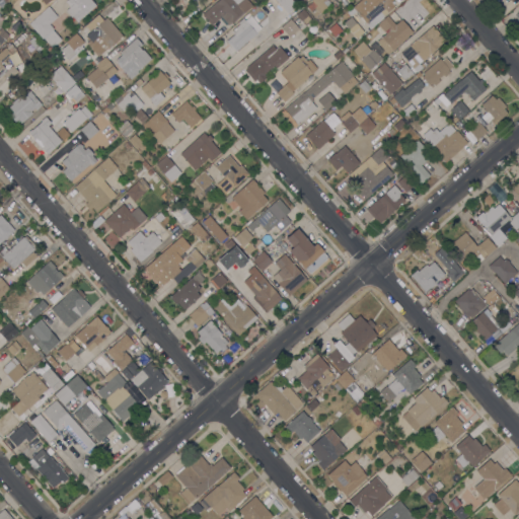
[(65,10),(70,6),(67,2),(66,1),(67,0),(91,0),(96,5),(77,22),(72,16),(71,16),(70,15),(65,10)]
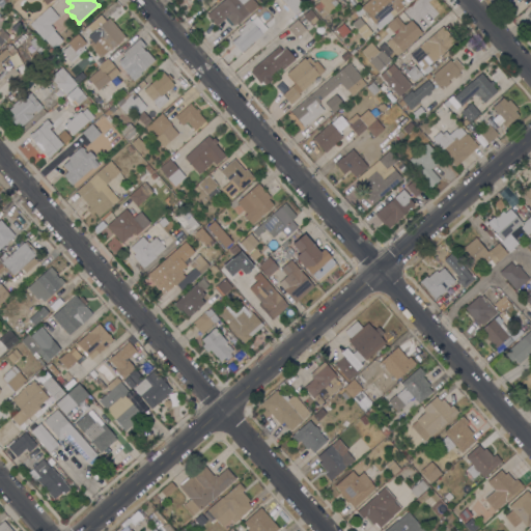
[(246,0),(253,0),(258,5),(238,24),(236,24),(234,26),(226,17),(217,26),(206,15),(222,0),(242,0),(244,2),(246,0)]
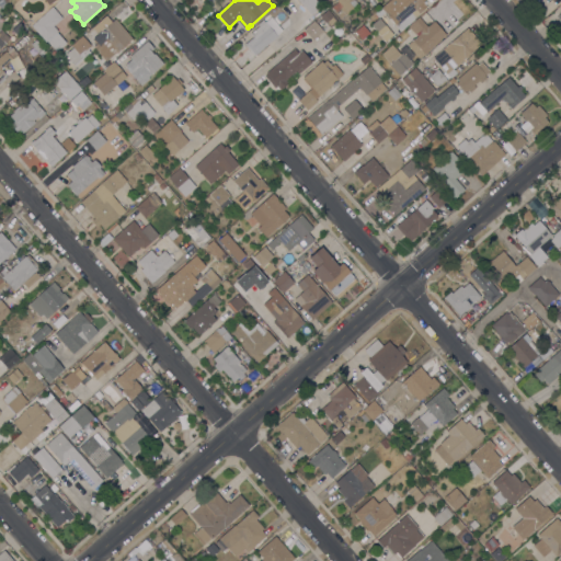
[(298,0),(315,0),(320,6),(310,14),(298,0)]
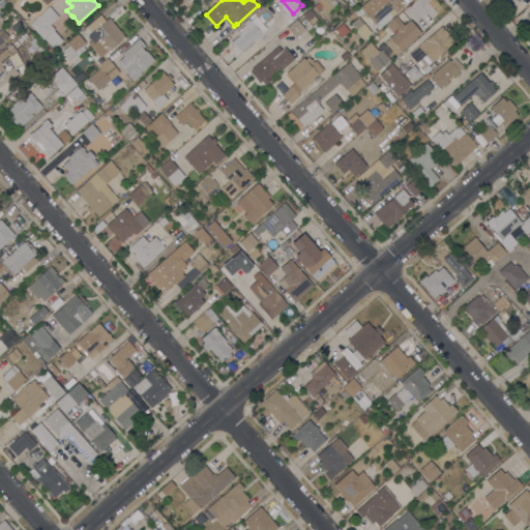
[(334,0),(337,3),(322,18),(318,12),(322,8),(321,8),(317,11),(313,7),(319,1),(318,0),(334,0)]
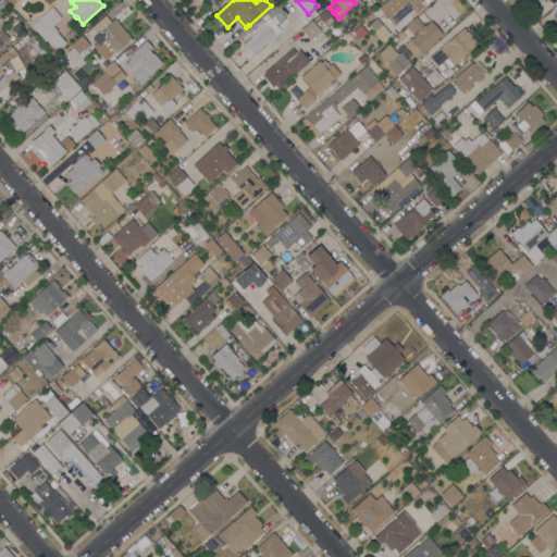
[(393,25),(378,8),(386,0),(420,0),(419,1),(423,7),(411,17),(399,28),(395,24),(393,25)]
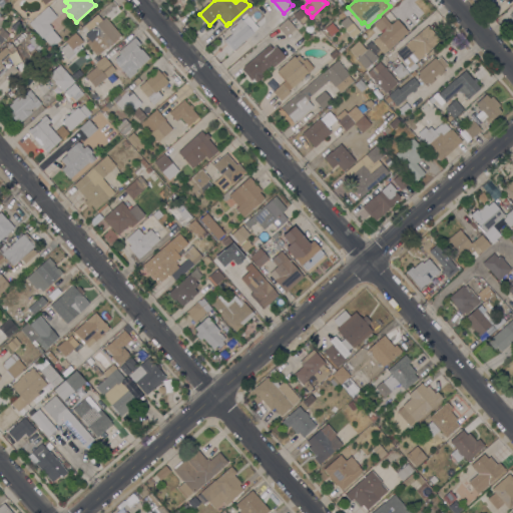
[(48,6),(57,16),(49,24),(53,28),(42,38),(28,23),(48,6)]
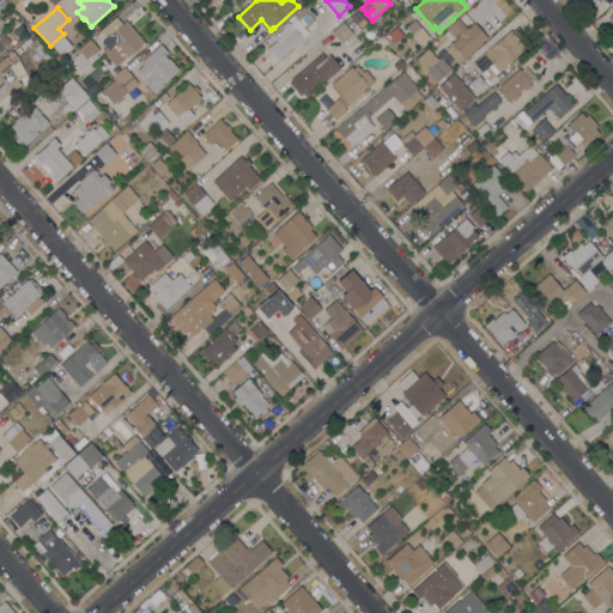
[(364,17),(363,18),(366,22),(359,28),(356,24),(350,17),(357,10),(364,17)]
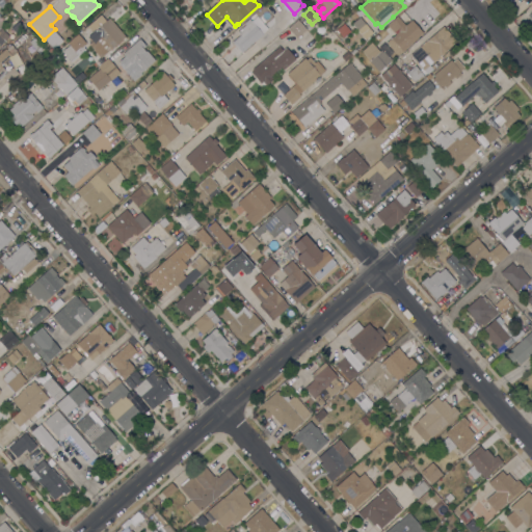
[(126,36),(111,49),(100,58),(88,44),(91,42),(89,40),(90,38),(88,35),(92,32),(87,26),(101,15),(106,21),(109,18),(126,36)]
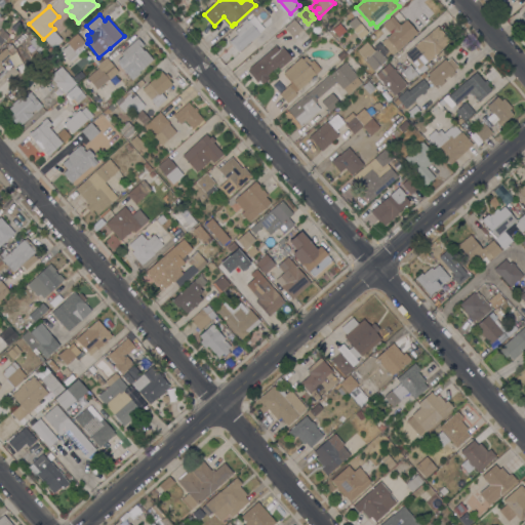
[(392,54),(380,42),(394,31),(392,29),(389,32),(382,25),(392,16),(400,25),(406,19),(417,32),(392,54)]
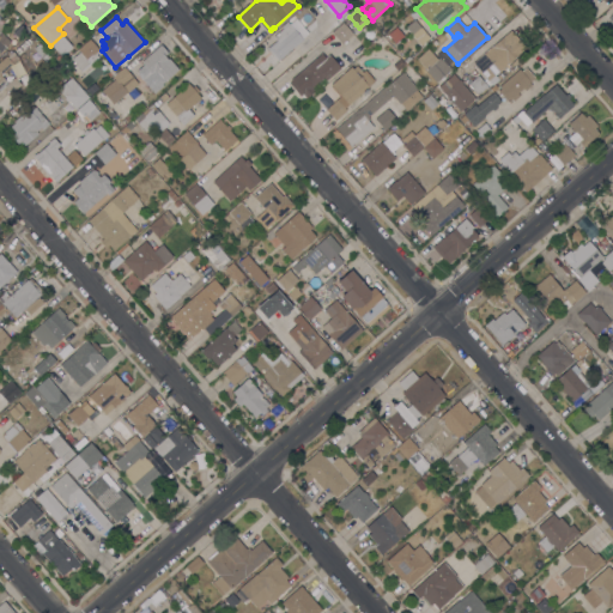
[(353,34),(343,44),(332,32),(343,22),(353,34)]
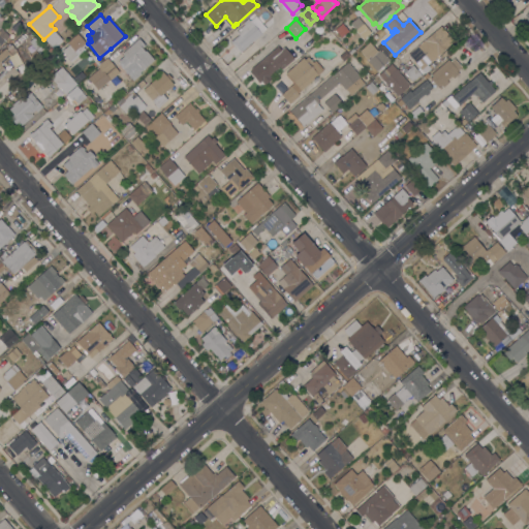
[(370,32),(363,38),(351,25),(359,19),(370,32)]
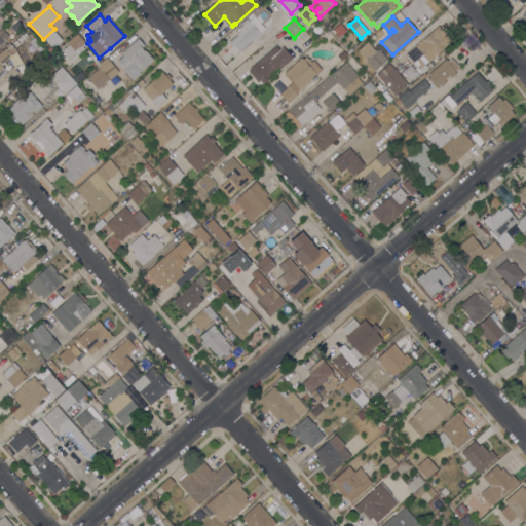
[(238,52),(229,41),(236,34),(234,32),(248,20),(260,34),(238,52)]
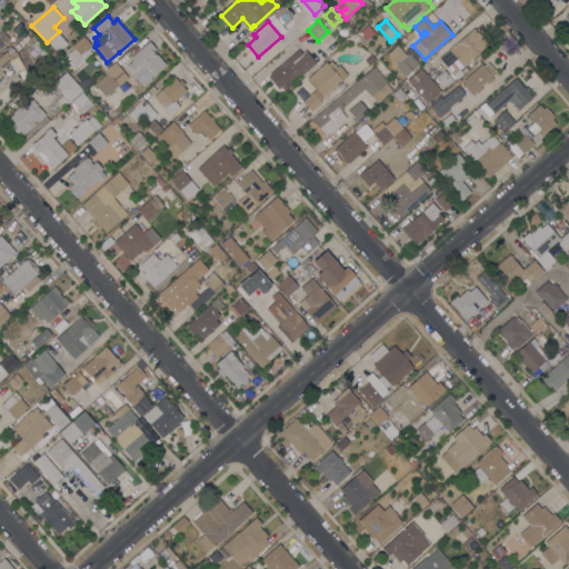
[(20,22),(23,28),(16,35),(11,30),(20,22)]
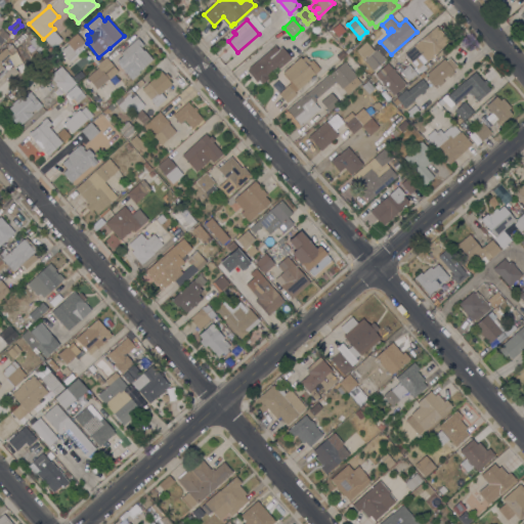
[(345,30),(338,37),(331,30),(339,23),(345,30)]
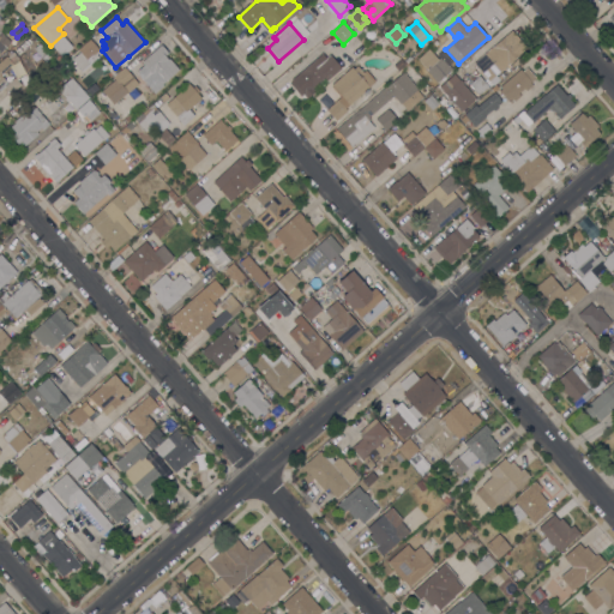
[(511,30),(527,48),(489,80),(492,84),(479,96),(468,84),(479,76),(482,73),(474,62),(511,30)]
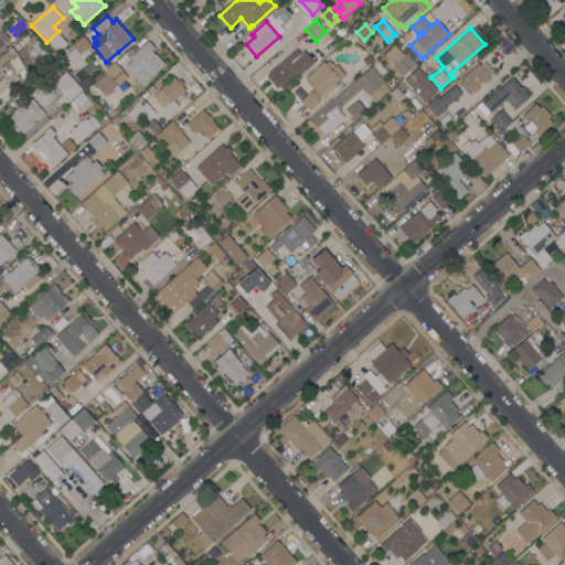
[(0,30),(1,30),(9,39),(2,44),(3,45),(0,48),(0,30)]
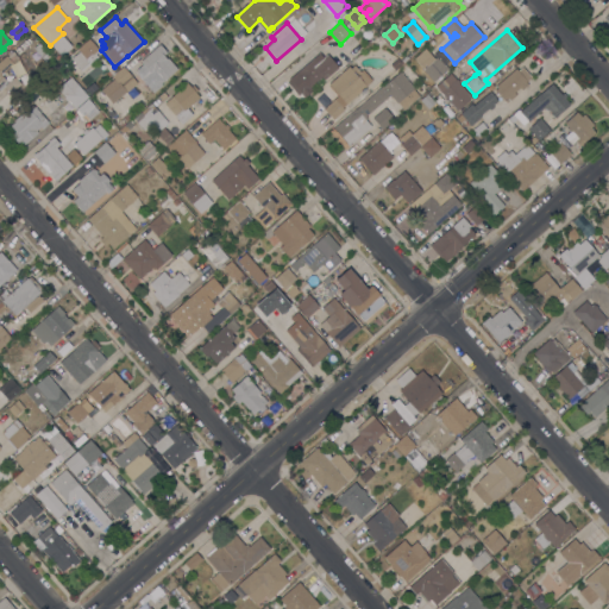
[(77,50),(89,39),(98,49),(96,50),(98,52),(95,54),(98,56),(93,61),(89,56),(86,60),(88,62),(80,70),(70,58),(79,51),(77,50)]
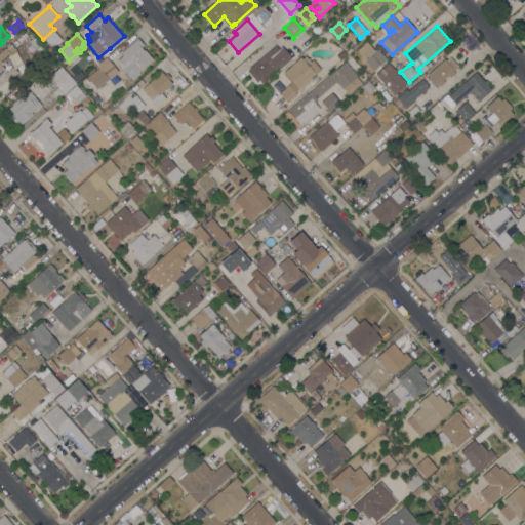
[(136,73),(127,63),(128,62),(120,53),(137,38),(144,45),(140,48),(144,50),(153,59),(136,73)]
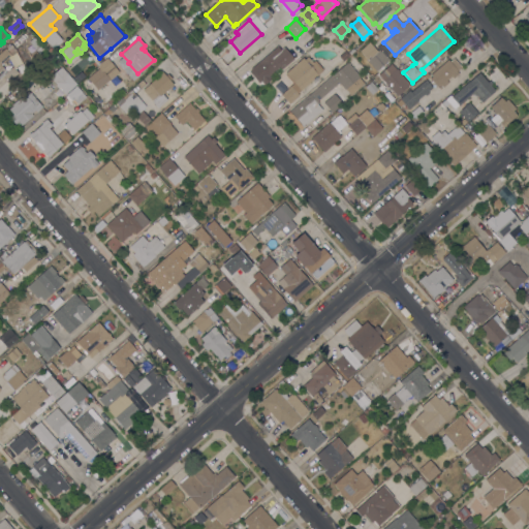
[(390,59),(376,71),(367,61),(368,60),(360,51),(369,41),(377,51),(379,49),(390,59)]
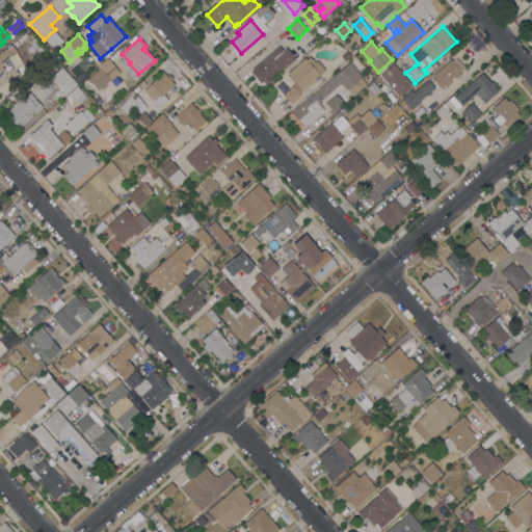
[(1,65),(7,72),(12,67),(18,73),(9,81),(4,75),(0,78),(0,52),(9,44),(16,51),(11,55),(1,65)]
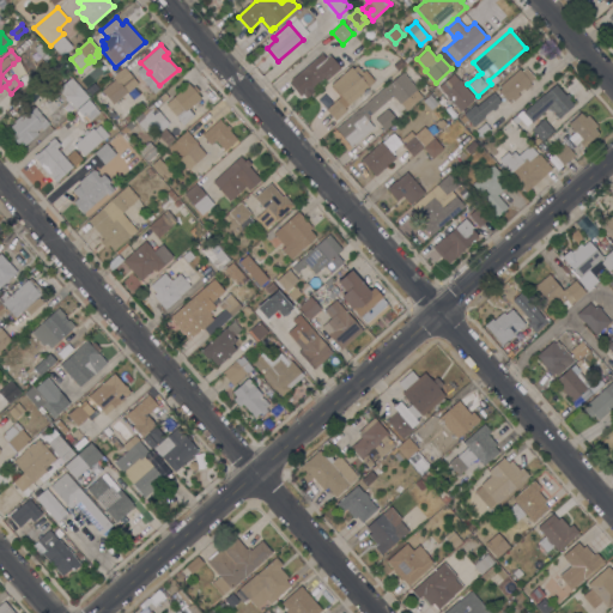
[(314,91),(307,98),(303,93),(299,96),(289,83),(291,80),(290,79),(321,53),(325,58),(329,54),(340,67),(326,79),(323,77),(311,87),(314,91)]
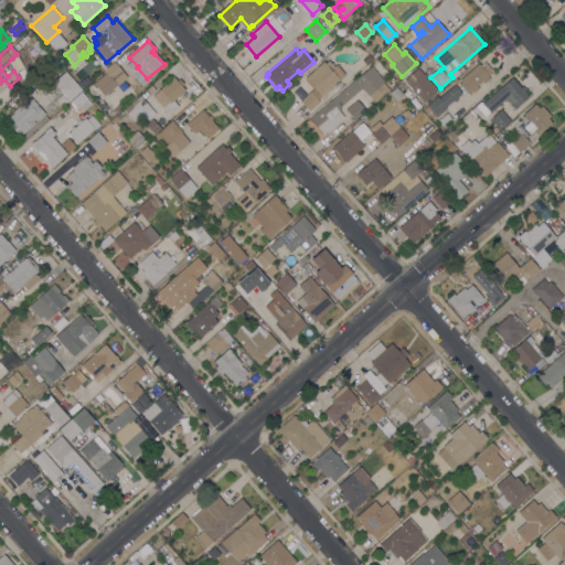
[(104,96),(93,83),(105,73),(103,71),(114,61),(127,76),(104,96)]
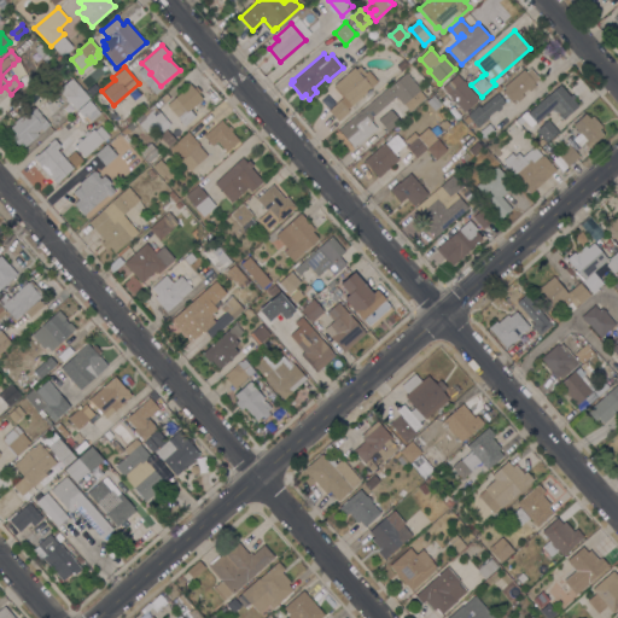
[(354,66),(355,69),(359,66),(365,73),(367,70),(378,81),(348,109),(349,111),(338,122),(327,111),(343,97),(333,85),(354,66)]
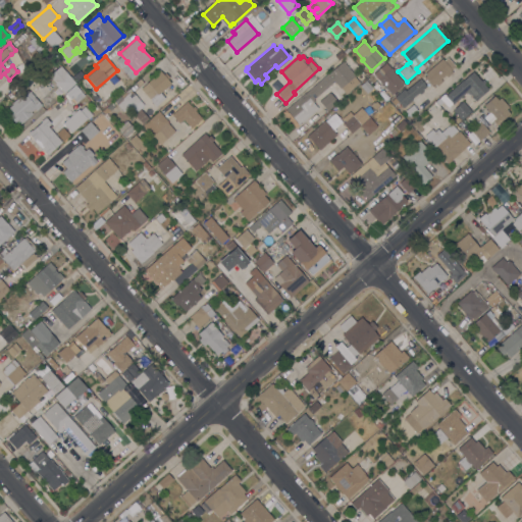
[(441,58),(444,60),(448,57),(455,66),(451,70),(453,72),(447,76),(445,74),(440,79),(442,82),(436,86),(434,84),(433,85),(433,84),(431,86),(424,77),(426,75),(424,73),(441,58)]
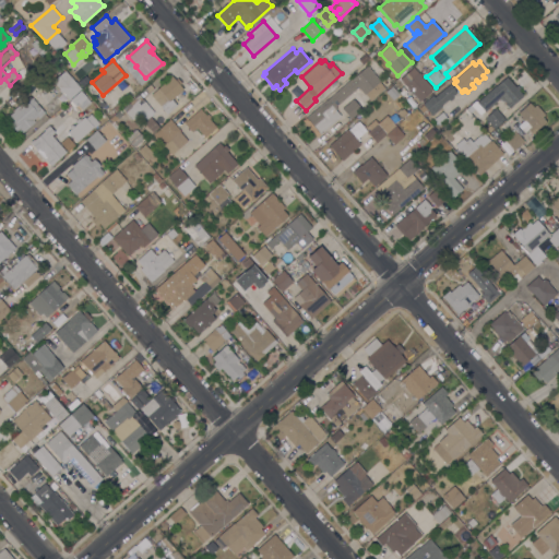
[(367,66),(380,81),(379,81),(385,88),(371,100),(366,95),(365,95),(358,87),(335,106),(337,108),(335,109),(341,116),(317,137),(302,120),(367,66)]
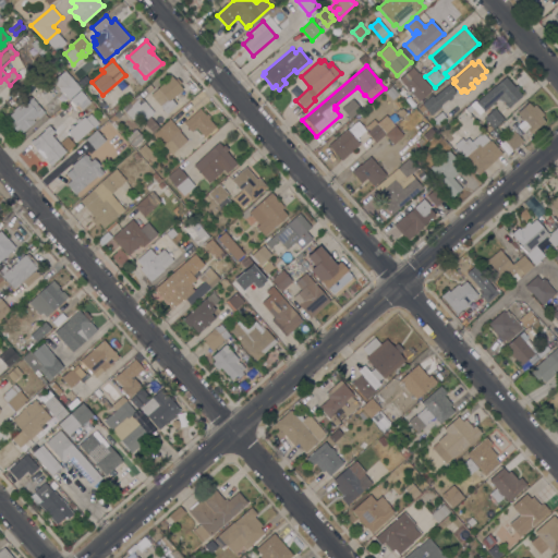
[(399,79),(398,79),(412,67),(417,73),(419,72),(421,75),(420,75),(432,89),(419,101),(417,101),(412,106),(407,98),(408,97),(407,96),(411,93),(399,79)]
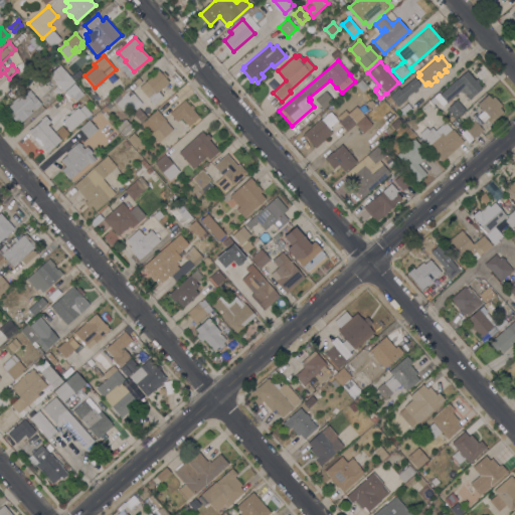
[(73,81),(63,92),(62,91),(60,92),(54,83),(55,82),(48,75),(59,65),(73,81)]
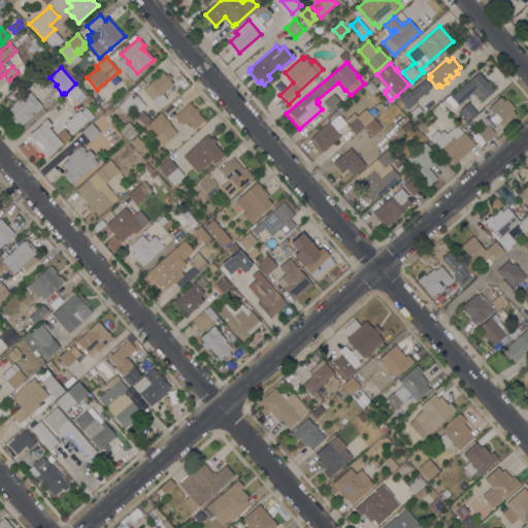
[(160,96),(163,99),(155,106),(151,103),(153,101),(142,90),(162,72),(165,75),(167,73),(171,78),(170,80),(173,84),(160,96)]
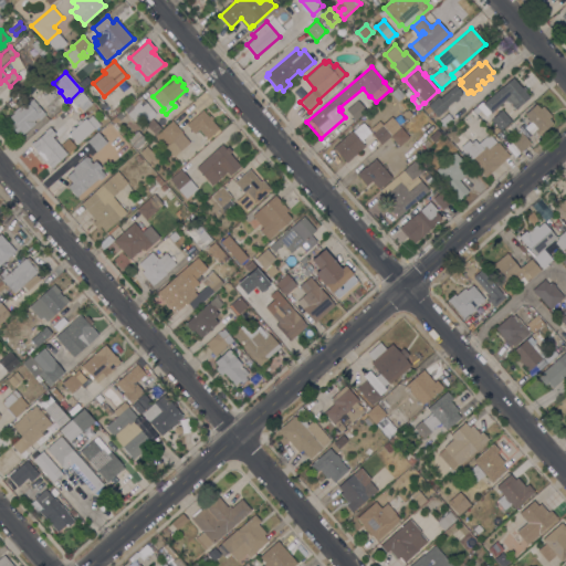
[(513,77),(522,87),(523,86),(526,90),(524,91),(530,97),(515,109),(511,105),(512,104),(510,102),(507,103),(505,100),(491,113),(482,104),(513,77)]
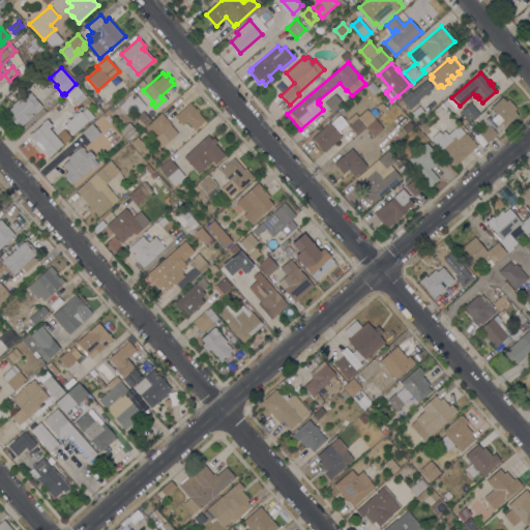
[(410,92),(427,80),(433,87),(429,91),(430,93),(427,96),(425,94),(417,100),(416,98),(416,99),(410,92)]
